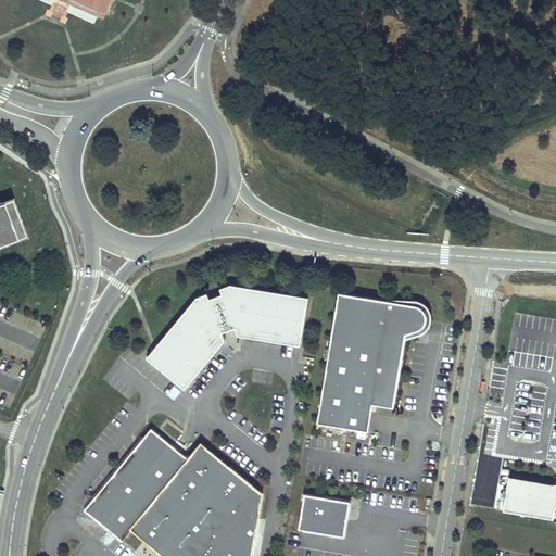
[(65,0),(73,3),(74,0),(75,0),(103,11),(106,4),(111,1),(111,0),(65,0)]
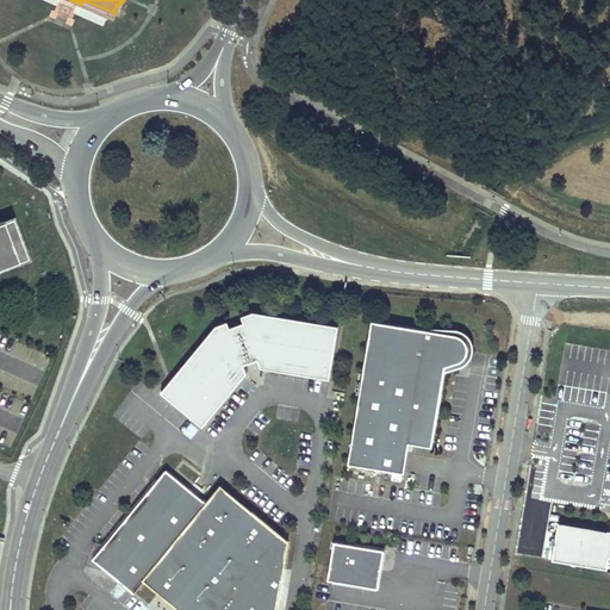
[(2,222),(0,223),(0,268),(18,262),(11,246),(20,242),(13,221),(4,224),(2,222)]
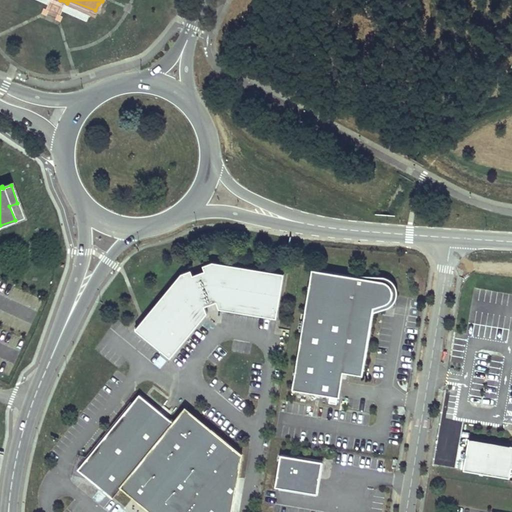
[(23,217),(17,203),(9,206),(15,220),(23,217)]
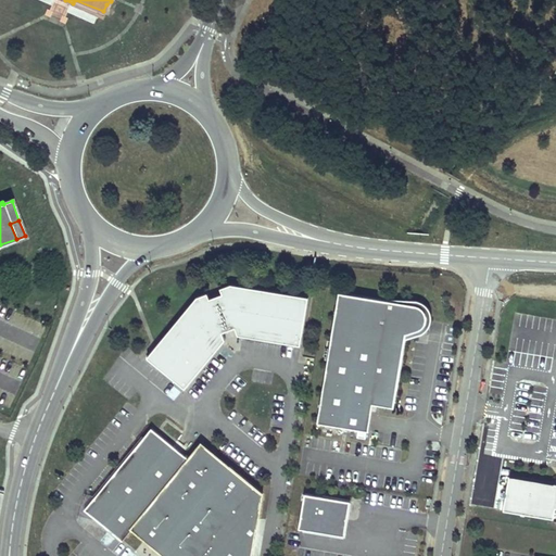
[(308,297),(231,283),(220,287),(223,293),(211,298),(209,292),(198,297),(148,356),(186,388),(226,339),(223,331),(236,327),(238,335),(301,344),(308,297)]
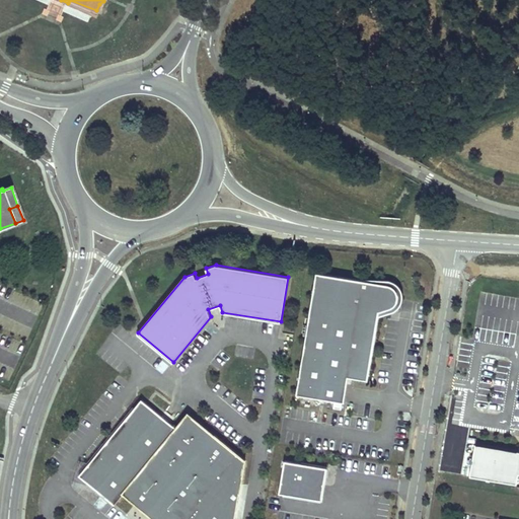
[(316,274),(296,394),(334,400),(332,410),(341,411),(342,402),(344,402),(347,376),(349,373),(369,374),(379,317),(379,312),(387,310),(389,309),(391,308),(393,307),(396,305),(398,301),(398,299),(398,297),(398,295),(397,292),(395,289),(392,286),(388,285),(316,274)]
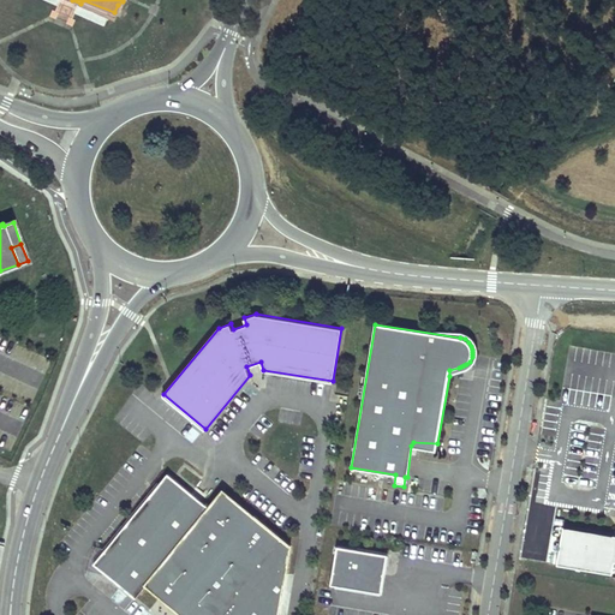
[(413,442),(411,446),(436,452),(437,443),(413,442)]
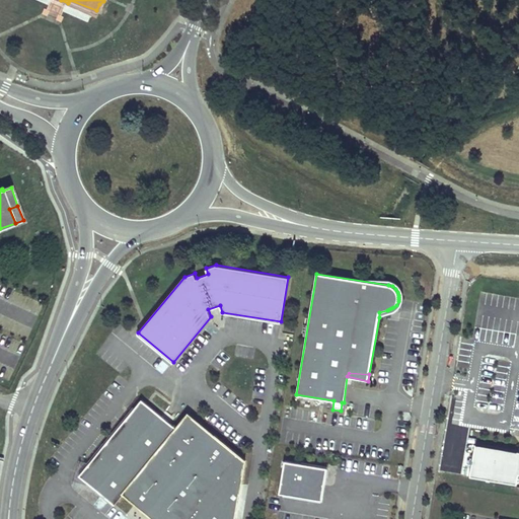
[(238,518),(248,461),(191,415),(178,429),(144,400),(88,468),(81,476),(101,493),(118,506),(126,496),(154,518),(238,518)]
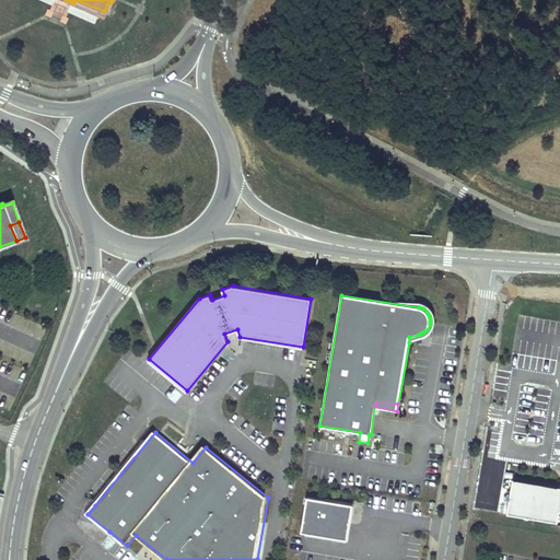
[(559,482),(514,475),(509,510),(559,518),(559,515),(559,482)]
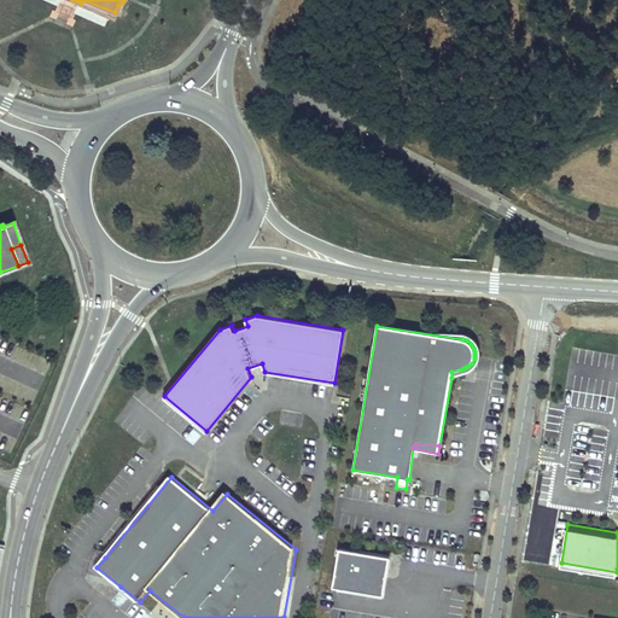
[(389,572),(391,557),(340,549),(333,588),(384,596),(389,572)]
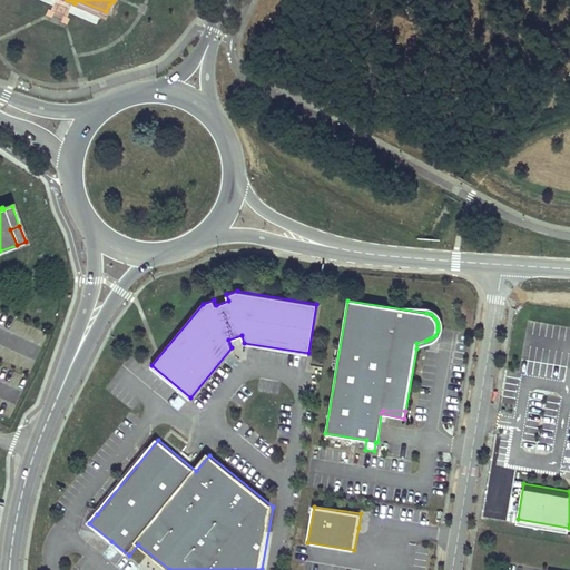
[(89,523),(97,514),(90,512),(84,534),(111,541),(89,523)]
